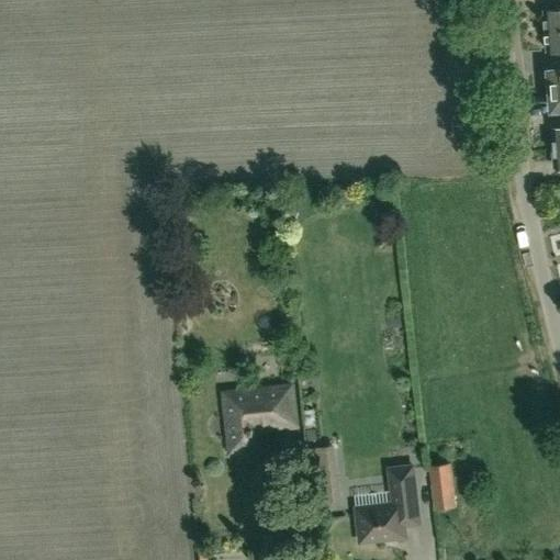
[(559,10),(546,12),(547,31),(559,29),(559,10)]
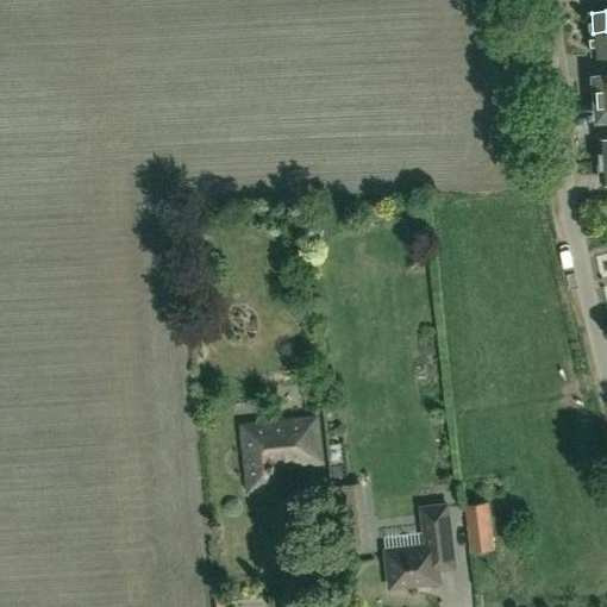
[(595,56),(606,55),(606,31),(593,33),(595,56)]
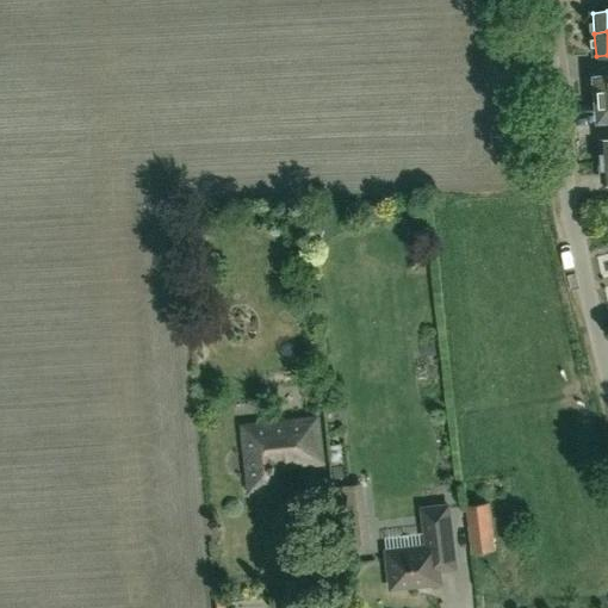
[(254,489),(289,485),(287,464),(323,460),(320,419),(278,423),(278,429),(248,433),(254,489)]
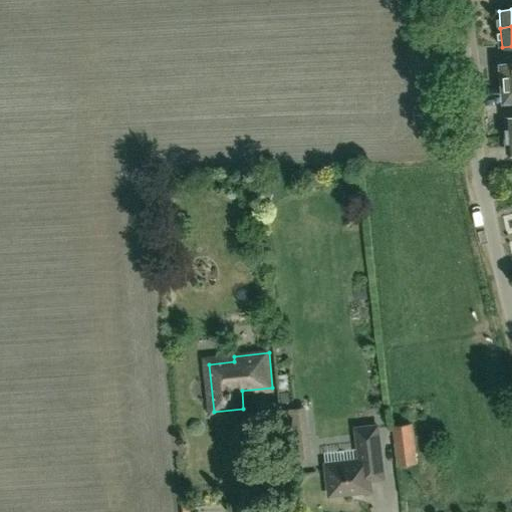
[(292,403),(291,394),(283,395),(284,404),(292,403)]
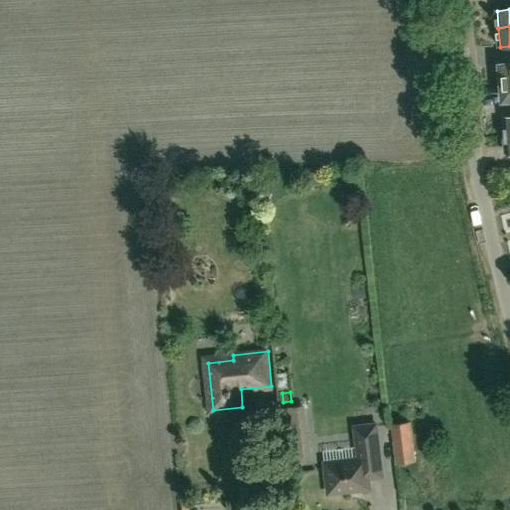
[(399,461),(416,458),(411,422),(394,424),(399,461)]
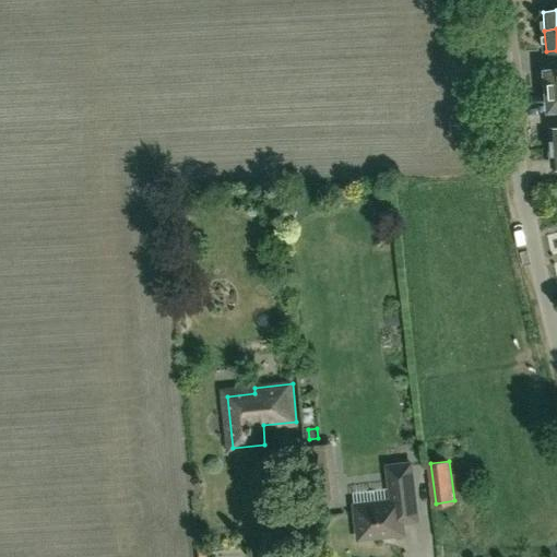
[(360,537),(405,532),(404,521),(418,519),(412,462),(395,464),(400,498),(356,504),(360,537)]
